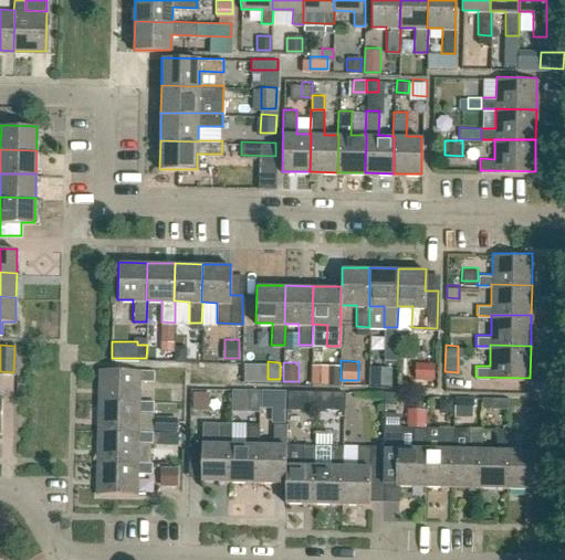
[(312,362),(312,381),(339,381),(339,362),(312,362)]
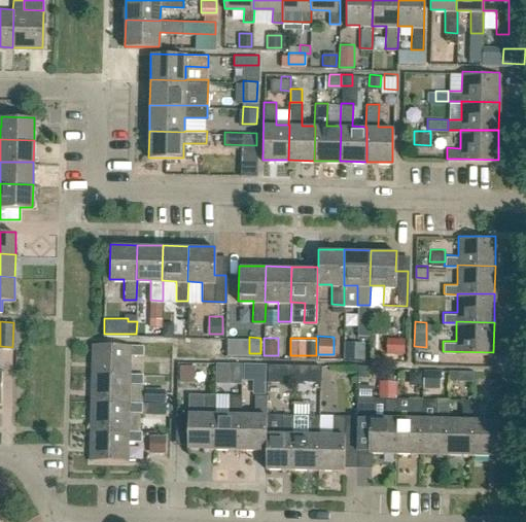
[(343,340),(343,356),(363,357),(363,340),(343,340)]
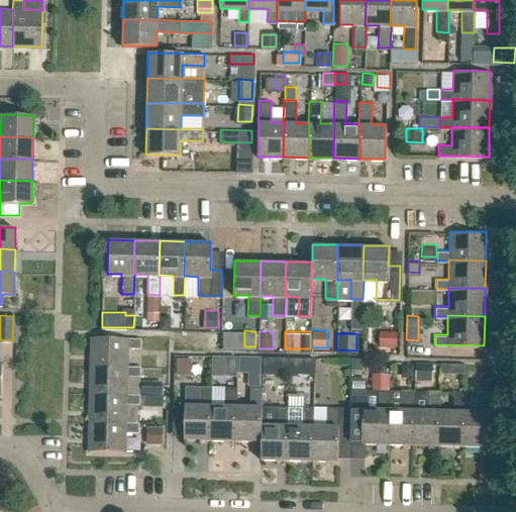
[(126,366),(126,365),(126,346),(139,346),(140,337),(126,336),(90,335),(89,365),(126,366)]
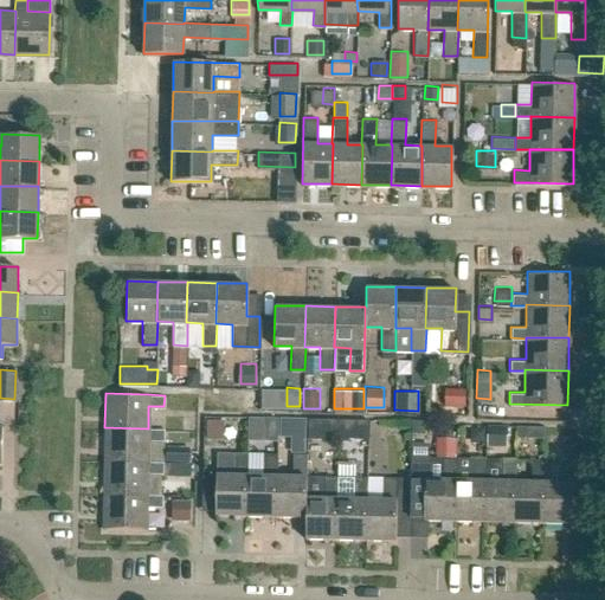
[(206,417),(206,436),(220,436),(220,417),(206,417)]
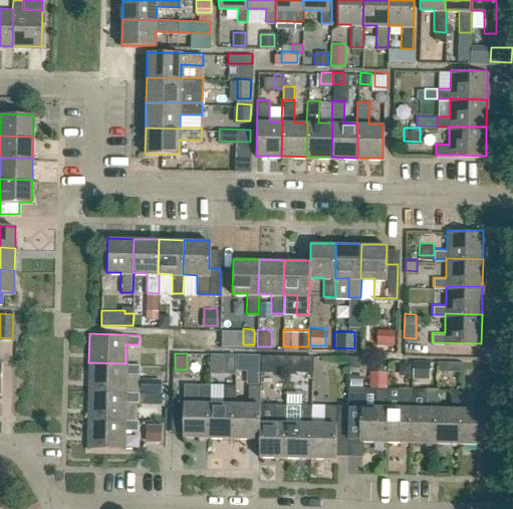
[(212,353),(211,370),(224,371),(224,353),(212,353)]
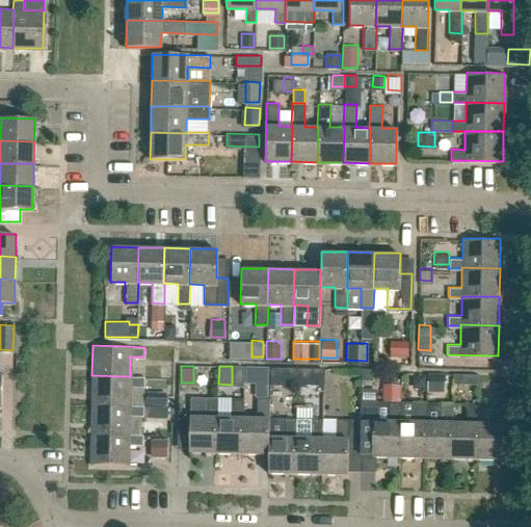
[(245,366),(245,379),(268,380),(268,367),(245,366)]
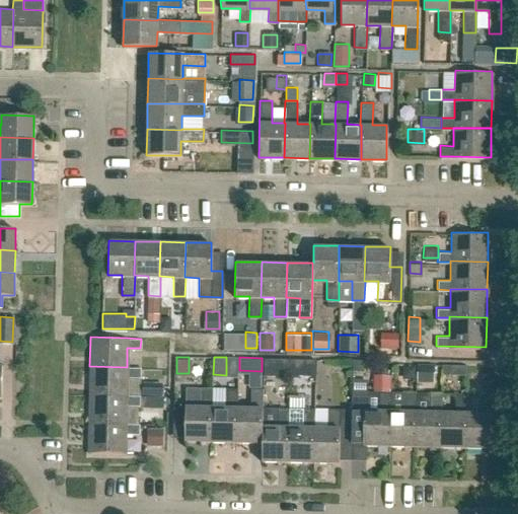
[(277,358),(277,371),(289,370),(288,358),(277,358)]
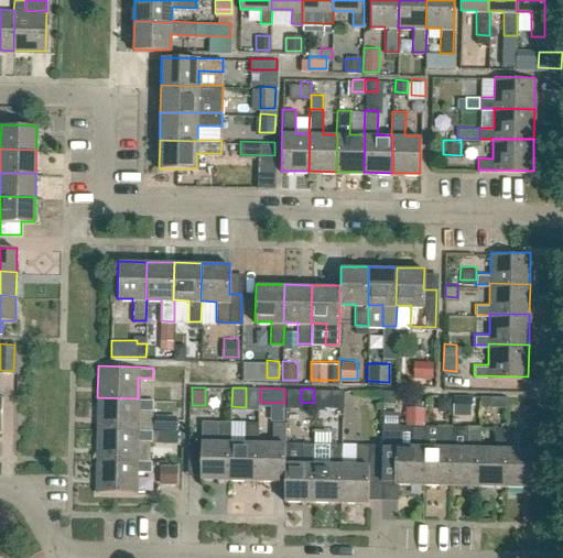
[(328,390),(328,405),(342,405),(343,390),(328,390)]
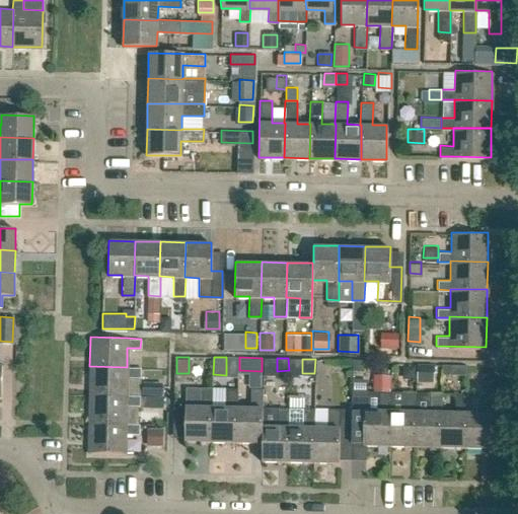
[(354,359),(353,369),(363,369),(364,359),(354,359)]
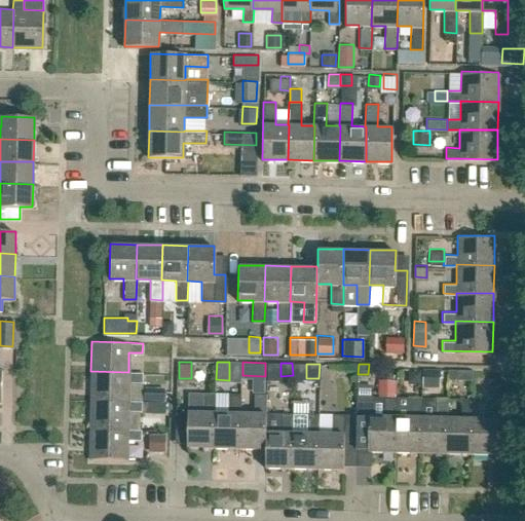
[(127,400),(127,381),(142,381),(142,371),(128,371),(128,372),(90,371),(90,400),(127,400)]
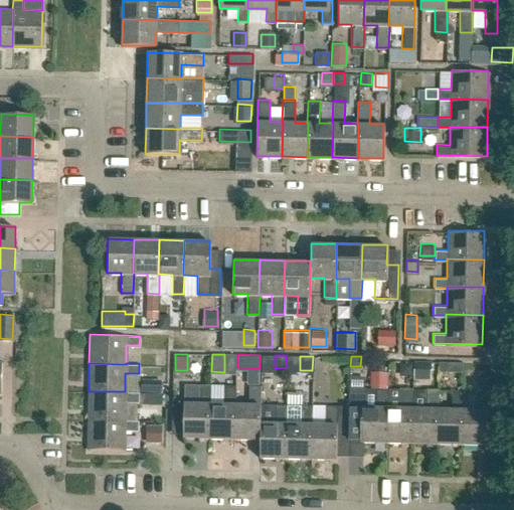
[(370,370),(370,385),(386,385),(386,370),(370,370)]
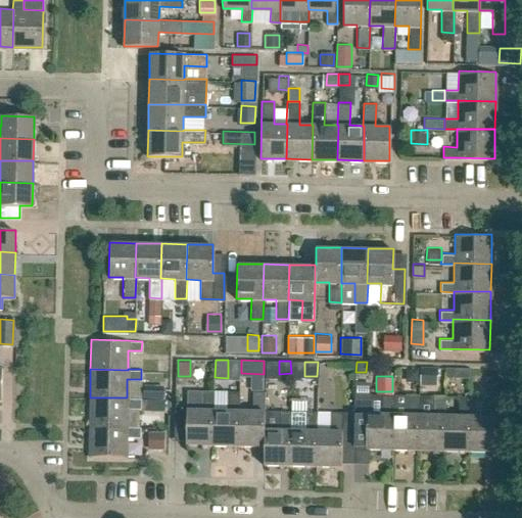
[(212,410),(214,389),(201,389),(200,410),(186,410),(186,443),(211,444),(212,410)]
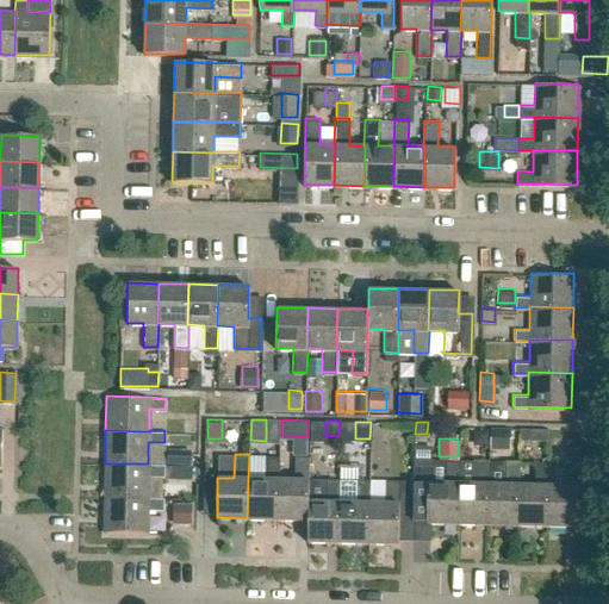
[(278,479),(279,455),(265,454),(265,478),(248,478),(247,518),(277,518),(278,479)]
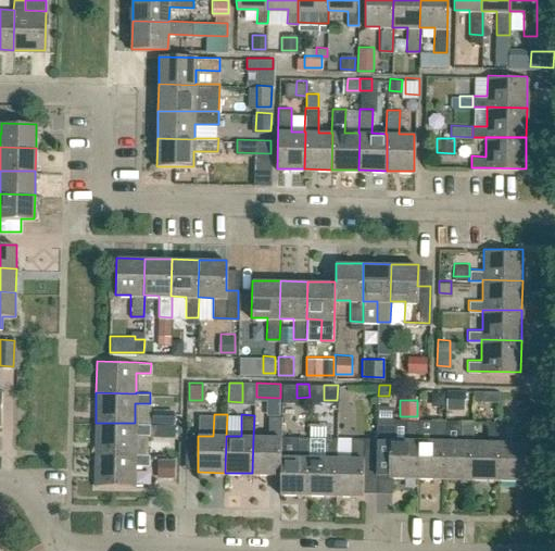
[(280,456),(281,415),(268,415),(267,437),(253,437),(252,473),(280,474),(280,456)]
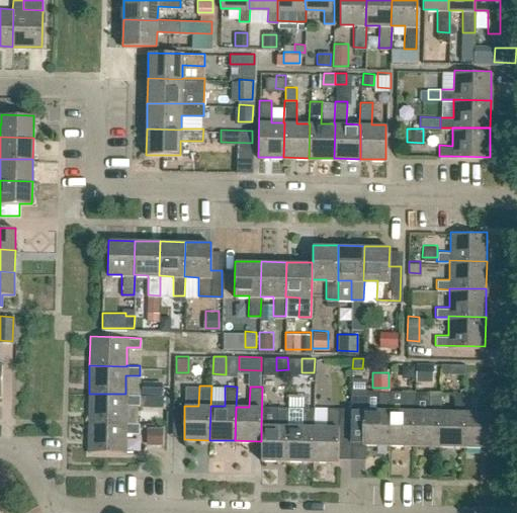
[(390,390),(377,390),(377,409),(365,409),(365,396),(351,396),(350,441),(362,441),(362,443),(389,443),(389,409),(390,409),(390,390)]
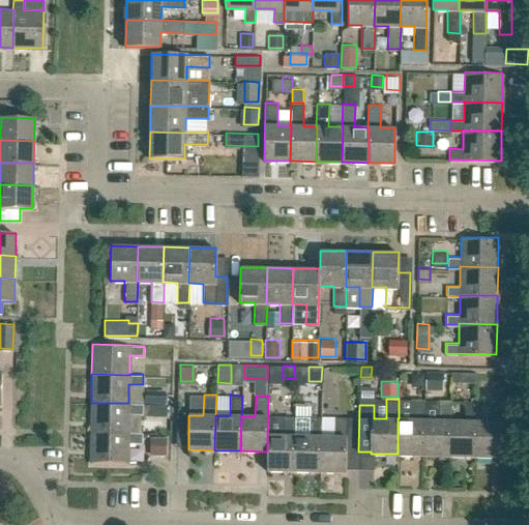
[(398,454),(423,454),(423,419),(424,419),(424,399),(412,399),(412,418),(399,418),(398,418),(398,454)]
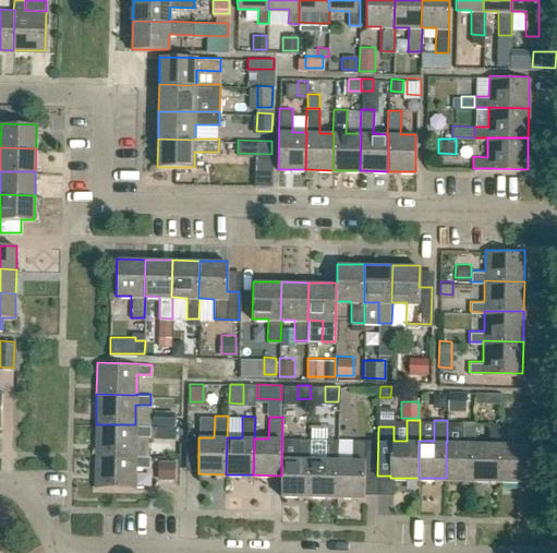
[(473,442),(474,442),(474,421),(461,420),(461,442),(447,442),(446,442),(446,478),(473,479),(473,442)]
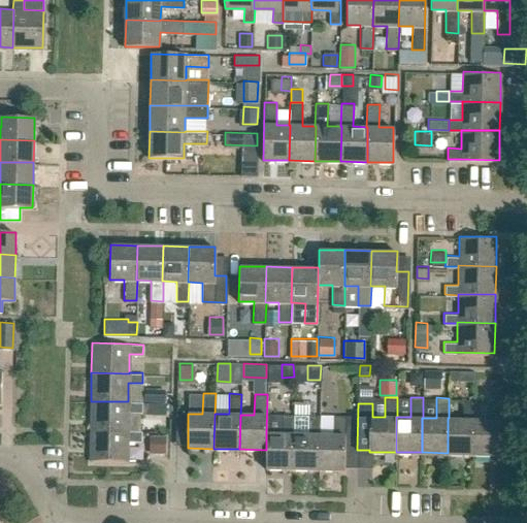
[(473,418),(474,418),(474,398),(462,398),(462,418),(449,418),(448,418),(448,453),(473,453),(473,418)]
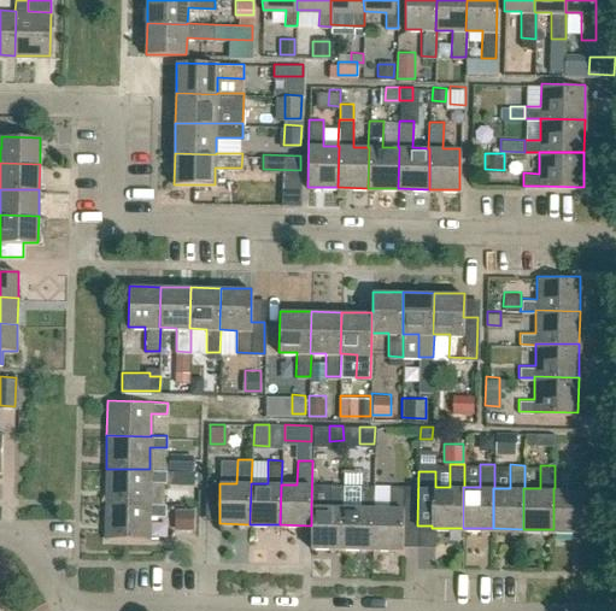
[(553,488),(553,529),(584,530),(585,466),(570,465),(570,489),(555,488),(553,488)]
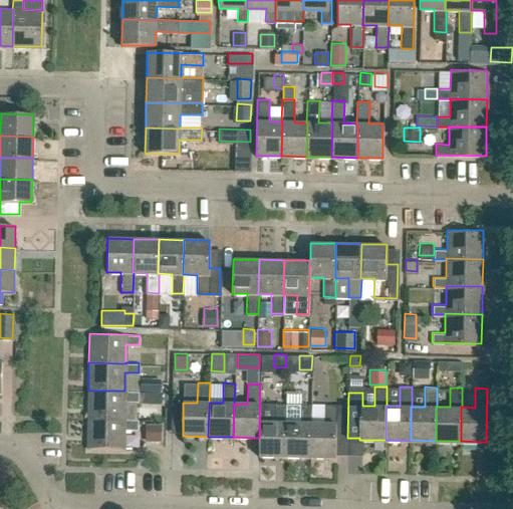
[(138,391),(124,391),(88,391),(87,419),(124,419),(124,401),(138,401),(138,391)]
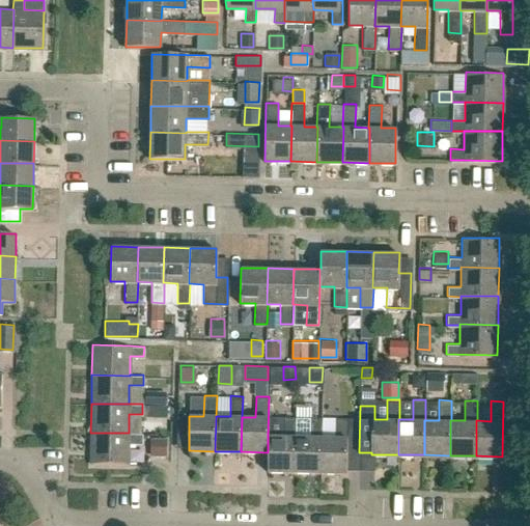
[(142,404),(142,414),(166,415),(166,405),(142,404)]
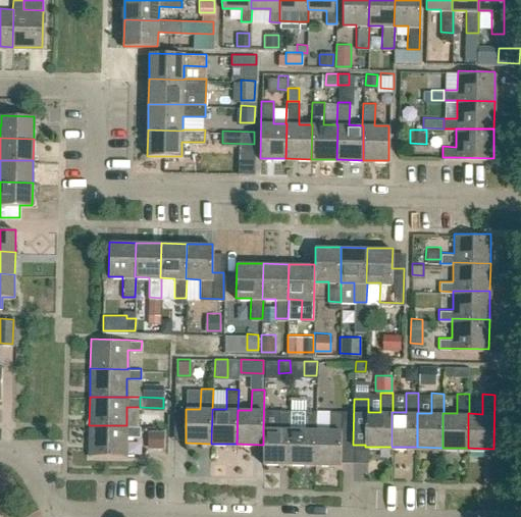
[(353,445),(354,399),(353,399),(353,410),(328,410),(328,429),(315,429),(314,464),(340,464),(341,445),(353,445)]
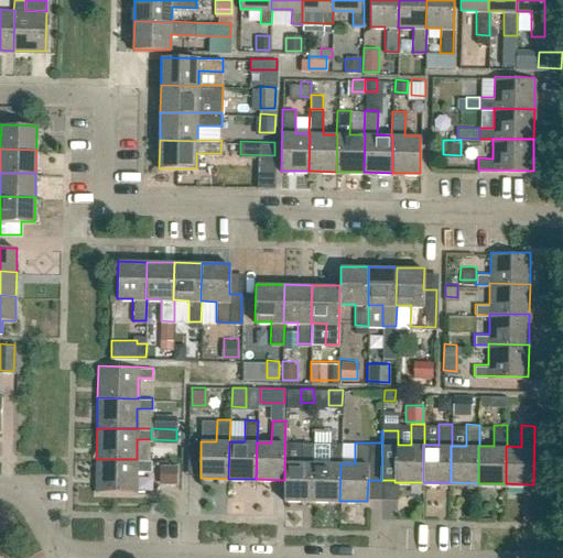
[(313,462),(314,441),(301,441),(300,462),(284,462),(284,480),(284,500),(312,500),(313,462)]
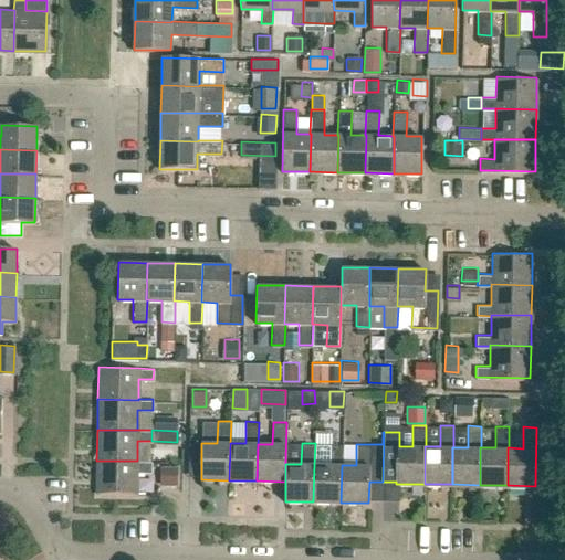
[(342,465),(343,444),(315,443),(314,464),(313,502),(341,503),(342,465)]
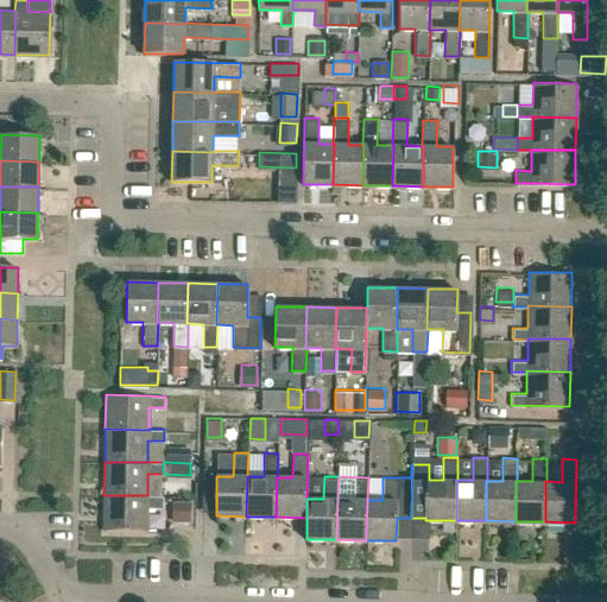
[(163,495),(147,495),(103,495),(103,528),(146,530),(146,507),(162,507),(163,495)]
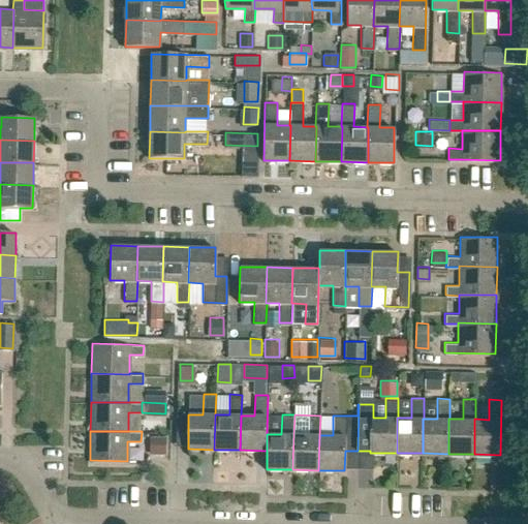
[(166,434),(150,434),(150,452),(166,452),(166,434)]
